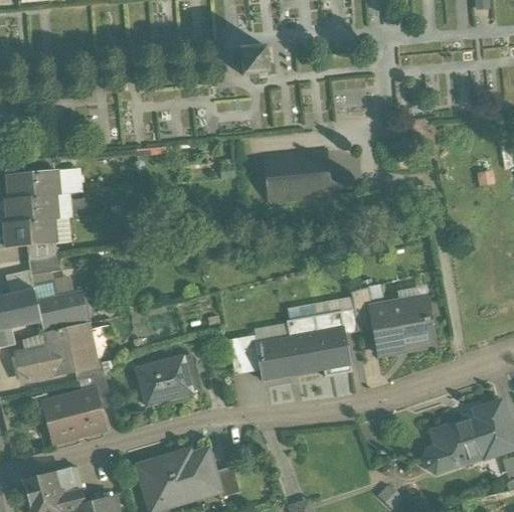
[(269,43),(242,46),(244,72),(271,70),(269,43)]
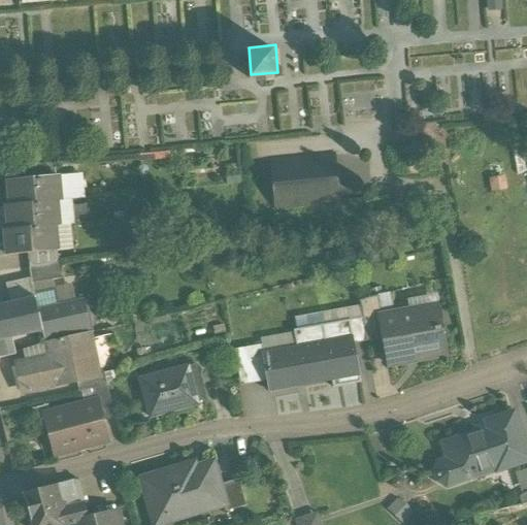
[(286,45),(286,73),(305,73),(305,45),(286,45)]
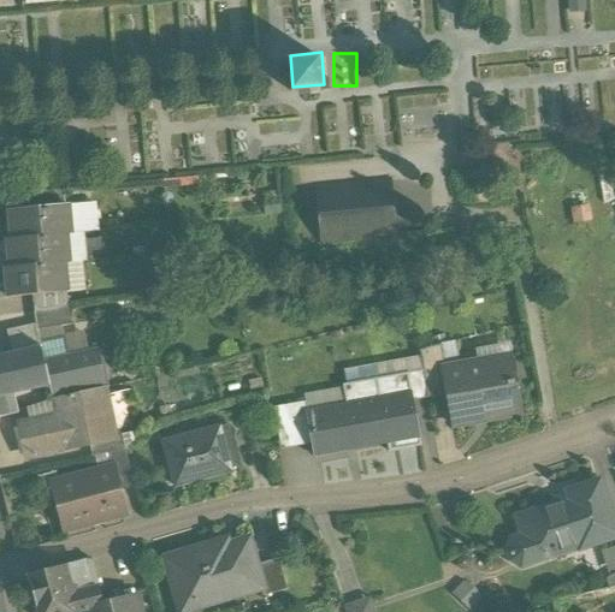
[(390,178),(315,185),(321,241),(396,232),(390,178)]
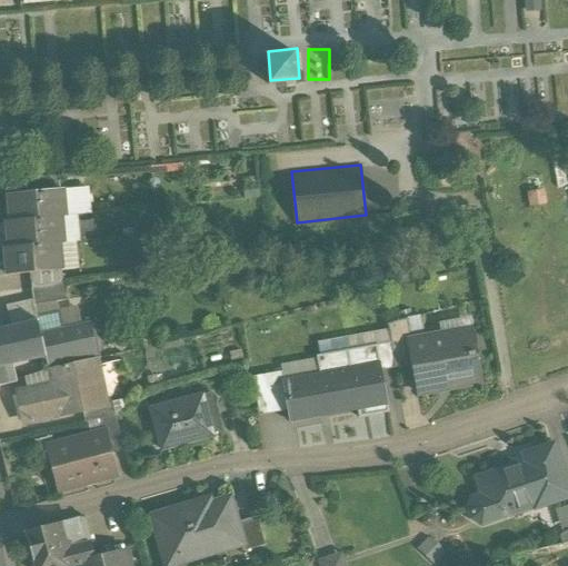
[(57,175),(17,178),(18,192),(59,189),(57,175)]
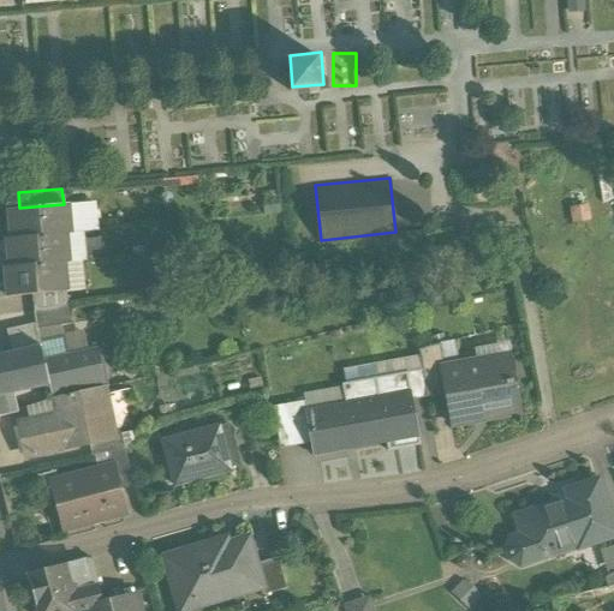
[(19,208),(11,209),(13,237),(66,232),(71,231),(69,203),(64,204),(19,208)]
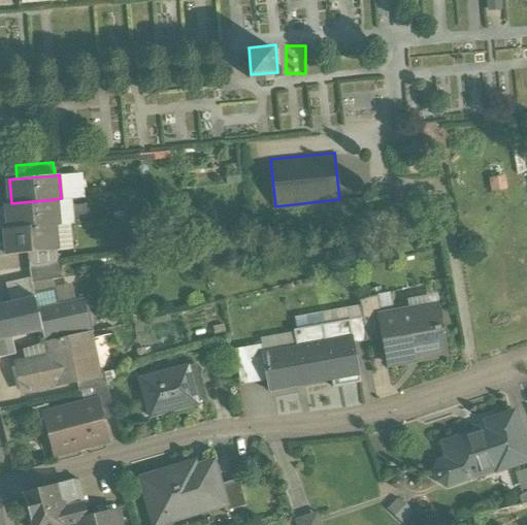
[(11,203),(8,203),(11,228),(55,224),(59,224),(57,199),(11,203)]
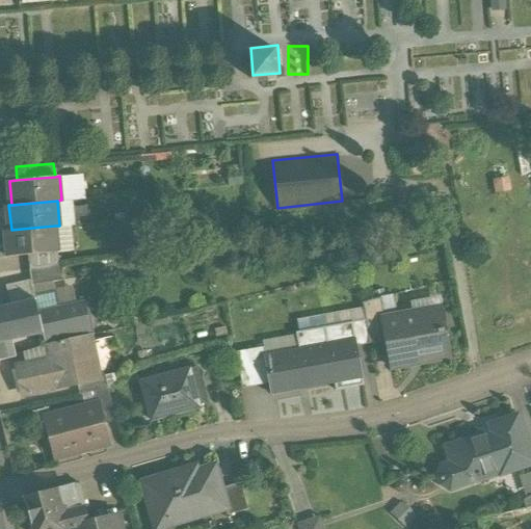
[(11,230),(6,231),(8,256),(28,254),(57,250),(55,226),(11,230)]
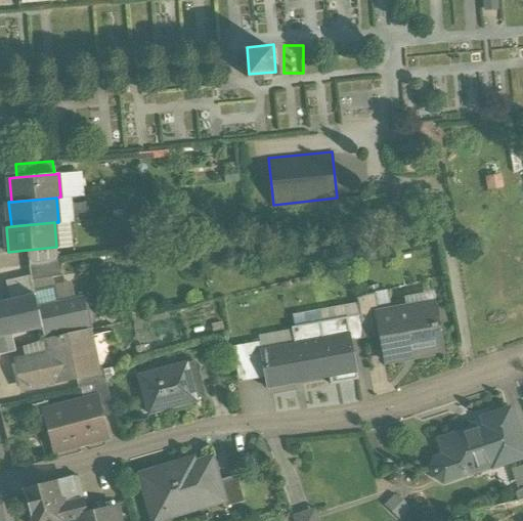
[(56,247),(28,250),(29,263),(58,259),(56,247)]
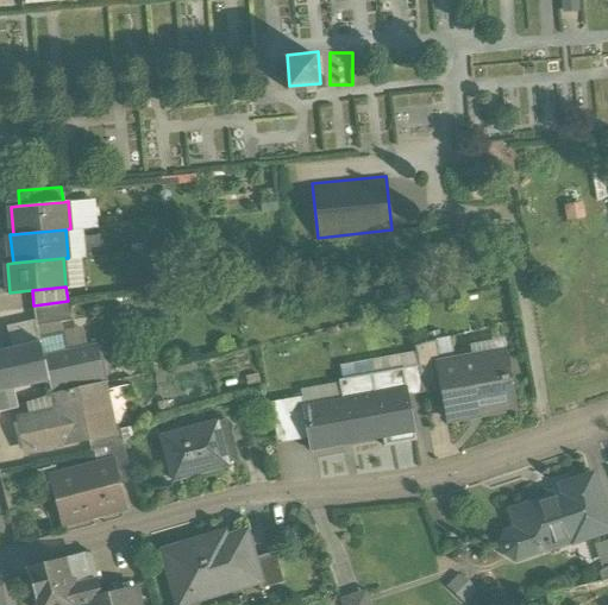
[(68,301),(33,306),(37,323),(71,319),(69,301),(68,301)]
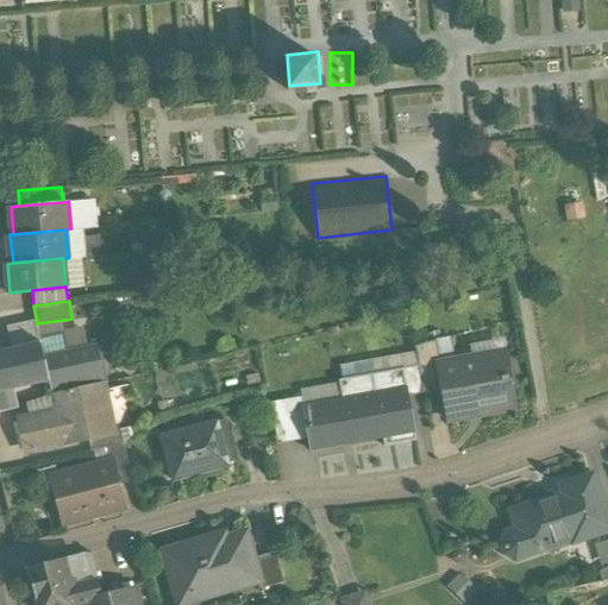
[(63,331),(39,336),(41,341),(43,357),(67,352),(63,331)]
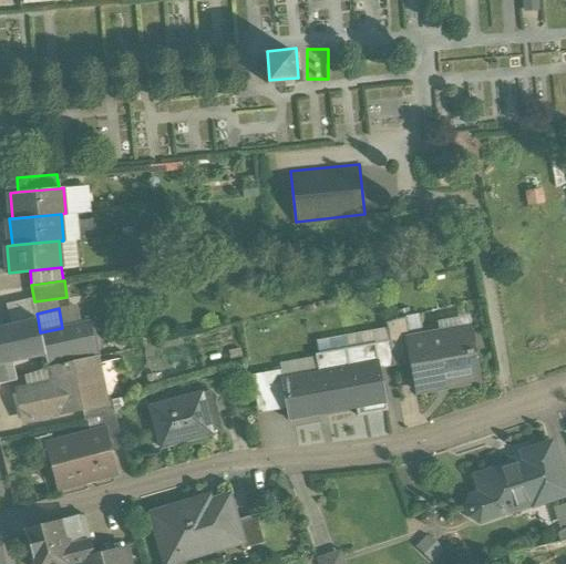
[(407,315),(387,320),(390,340),(394,362),(394,365),(413,361),(409,338),(411,338),(407,315)]
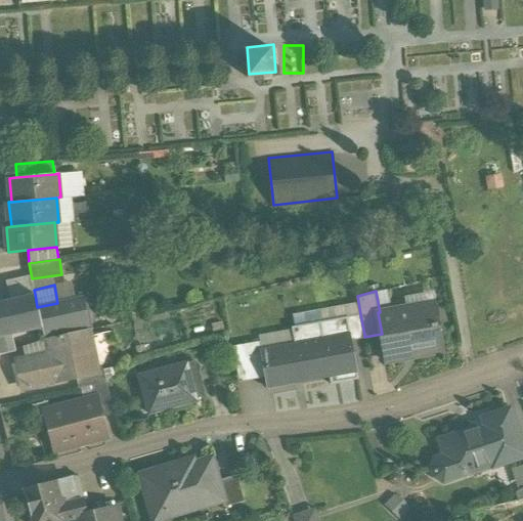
[(35,294),(0,301),(0,335),(3,335),(41,326),(37,307),(35,294)]
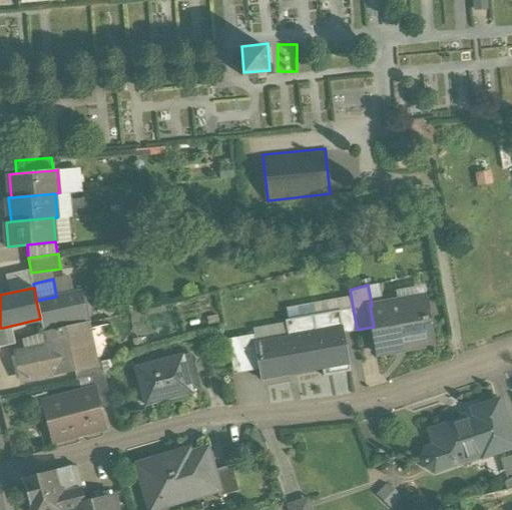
[(56,297),(36,301),(40,319),(40,320),(45,318),(48,329),(86,321),(80,291),(56,297)]
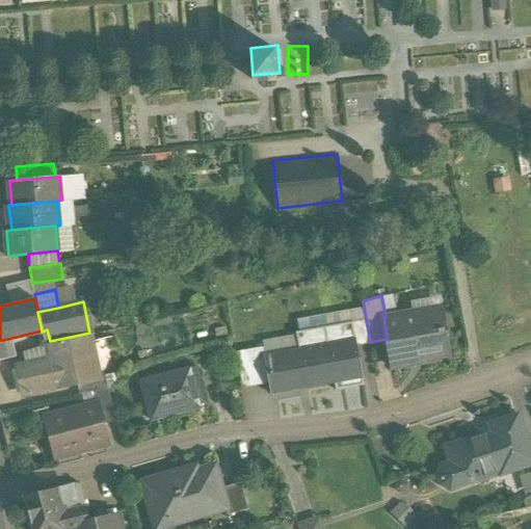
[(386,317),(383,317),(388,339),(393,365),(415,361),(414,358),(449,350),(449,354),(451,354),(445,325),(439,326),(436,314),(419,317),(418,310),(386,317)]
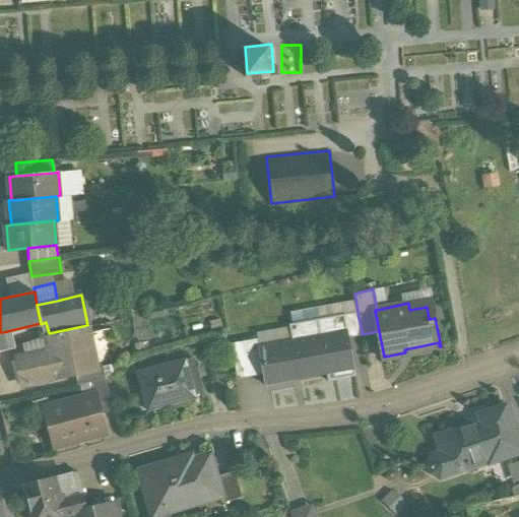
[(358,312),(345,314),(349,335),(362,332),(358,312)]
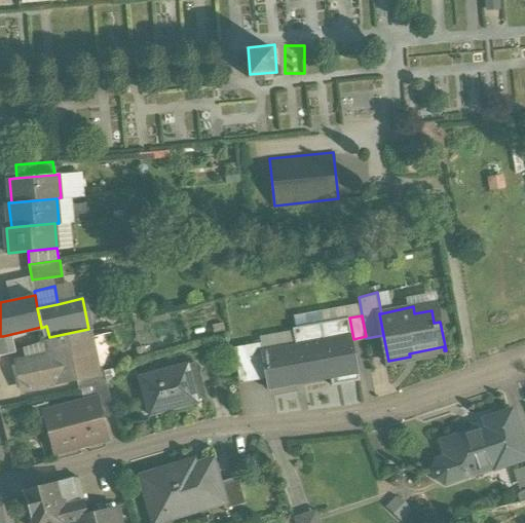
[(332,384),(361,379),(353,339),(349,318),(260,333),(262,342),(267,376),(270,389),(331,378),(332,384)]
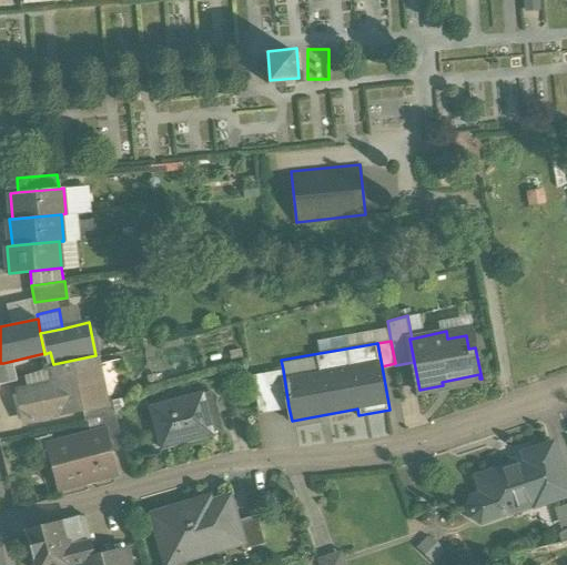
[(53,364),(50,365),(53,383),(17,391),(23,419),(81,406),(98,403),(98,402),(104,400),(95,355),(53,364)]
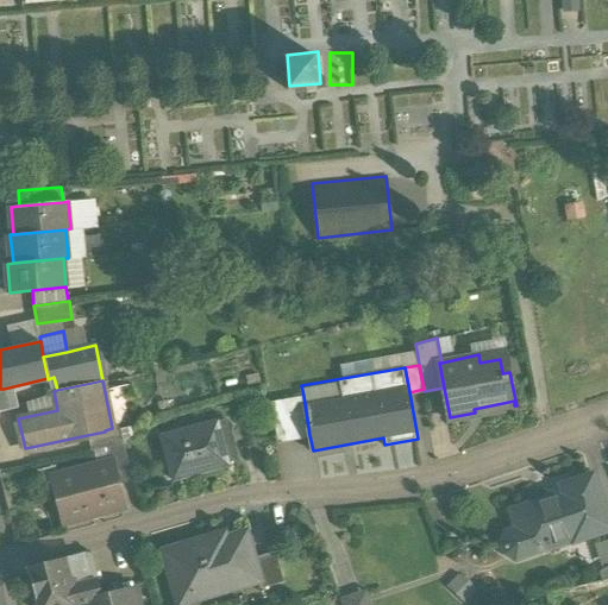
[(279,440),(309,435),(304,396),(271,401),(279,440)]
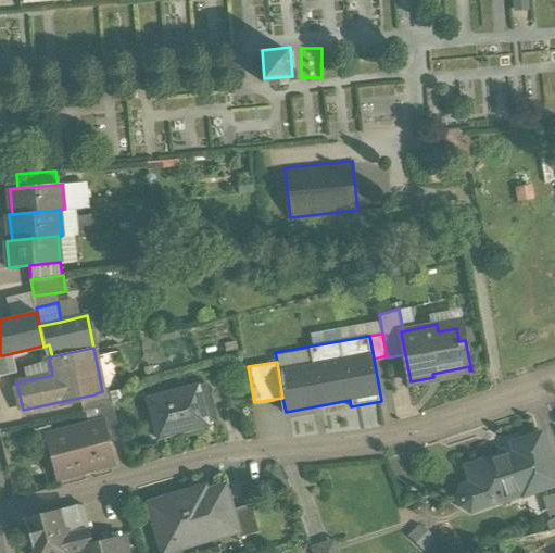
[(0,374),(0,386),(10,385),(7,373),(0,374)]
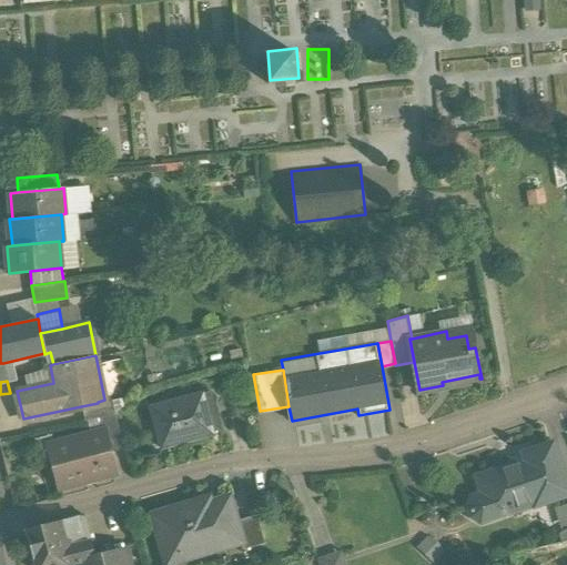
[(203,393),(152,406),(162,447),(213,434),(203,393)]
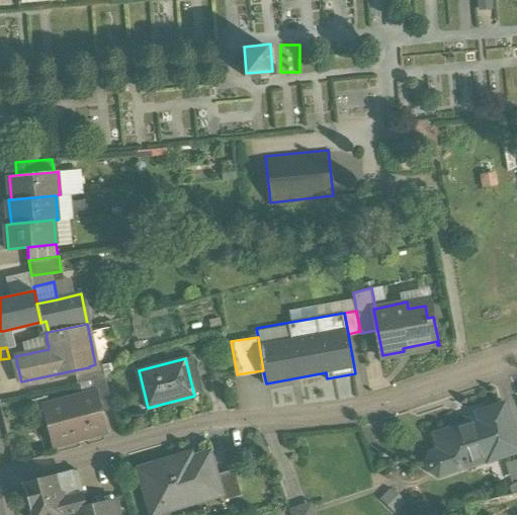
[(95,364),(89,366),(89,367),(74,370),(77,382),(91,379),(104,376),(101,363),(95,364)]
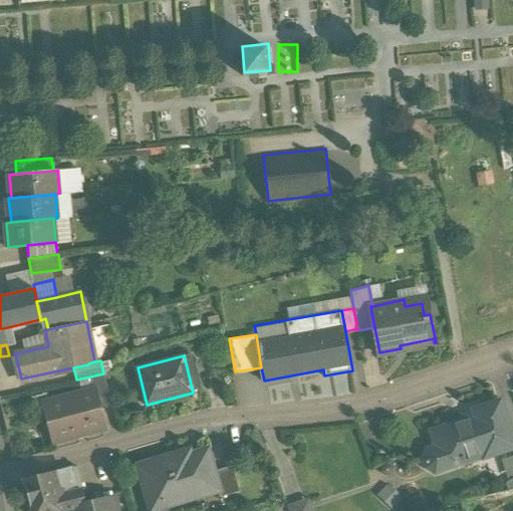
[(103,373),(90,376),(93,388),(95,388),(100,408),(111,405),(103,373)]
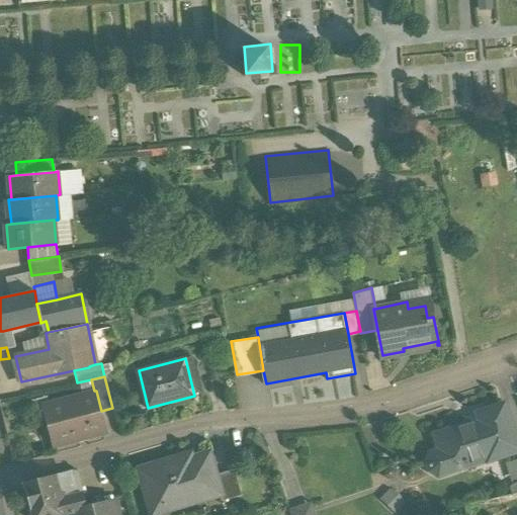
[(94,391),(42,405),(54,443),(106,430),(101,411),(96,391),(94,391)]
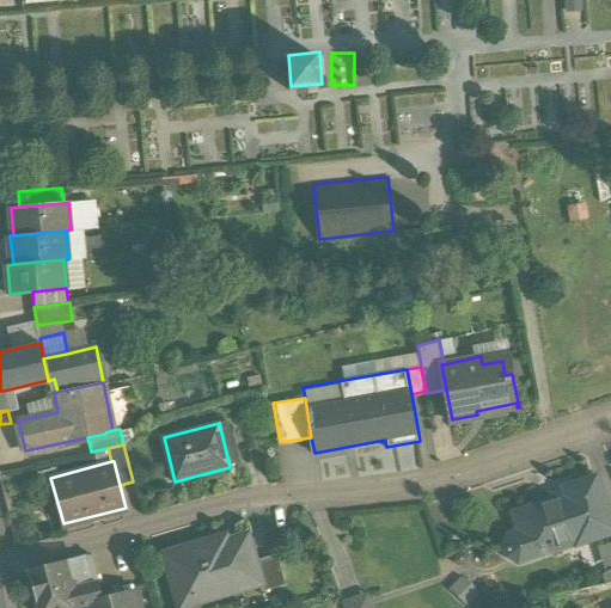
[(610,522),(596,477),(566,487),(568,495),(515,513),(521,530),(511,534),(507,545),(511,554),(520,560),(539,554),(538,551),(550,546),(551,551),(556,548),(555,545),(576,538),(578,542),(610,529),(610,522)]
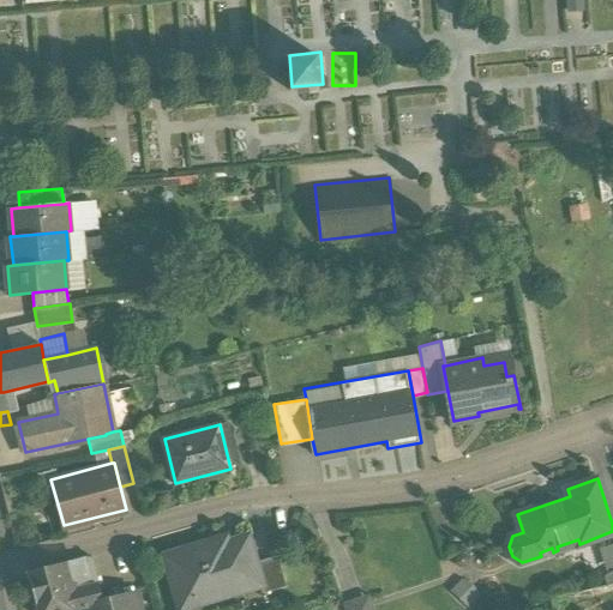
[(250,533),(199,548),(198,543),(164,554),(172,578),(186,574),(192,596),(239,583),(241,591),(262,585),(264,585),(258,562),(250,533)]
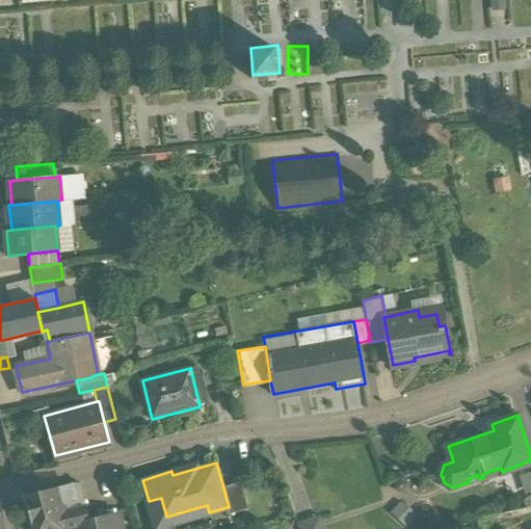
[(79,481),(56,487),(61,507),(57,508),(58,513),(85,505),(79,481)]
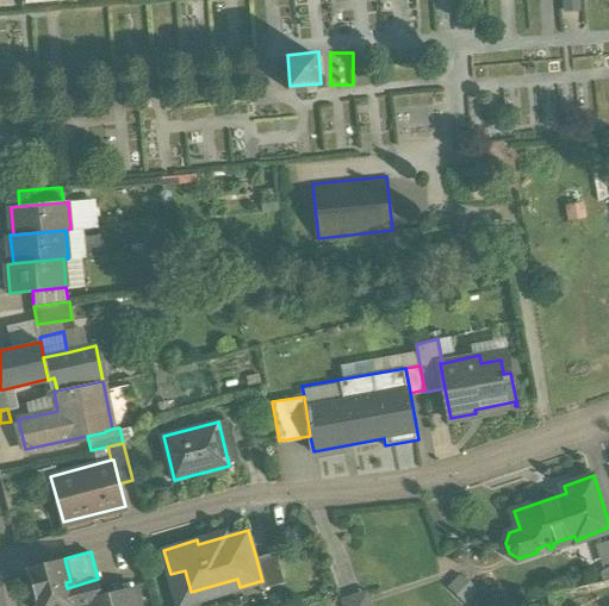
[(275,553),(256,558),(262,581),(260,581),(262,587),(284,581),(275,553)]
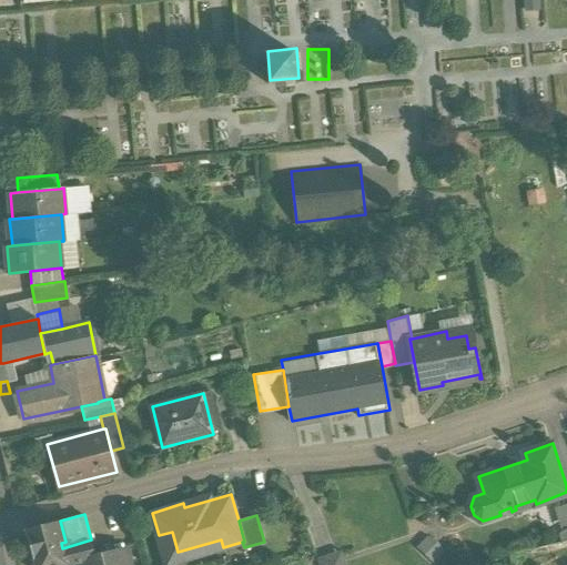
[(60,521),(26,530),(31,551),(30,551),(31,556),(32,556),(34,564),(62,564),(67,564),(62,548),(61,543),(66,542),(60,521)]
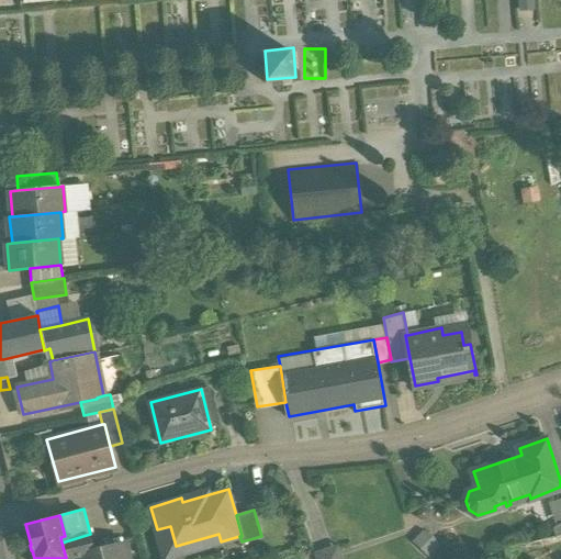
[(413,540),(428,555),(439,544),(424,529),(413,540)]
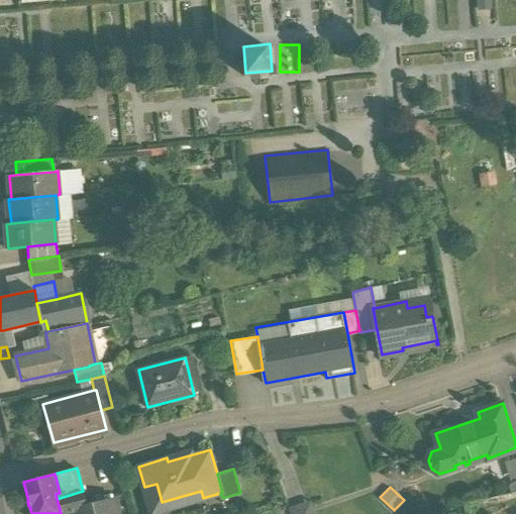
[(83,491),(57,499),(61,513),(70,511),(87,506),(87,505),(83,491)]
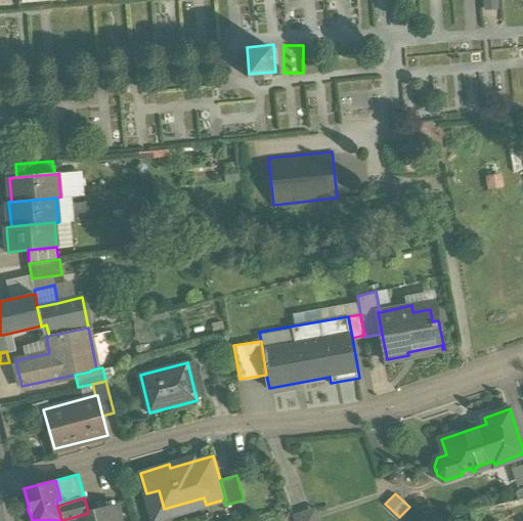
[(120,520),(116,505),(88,512),(88,513),(71,518),(71,520),(120,520)]
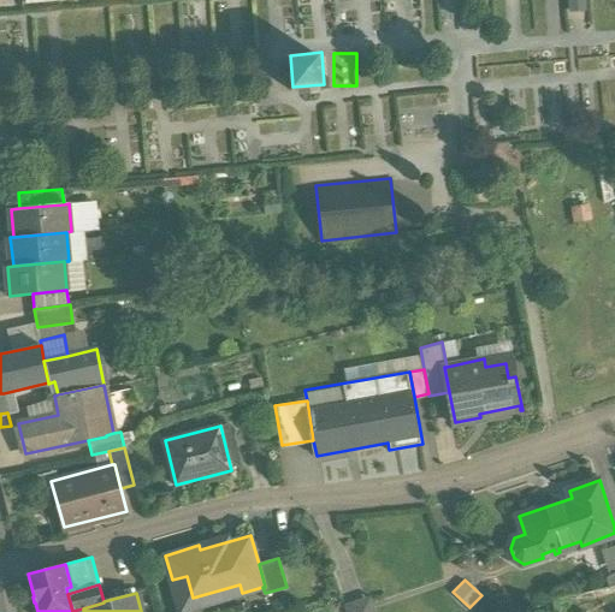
[(376,611),(371,595),(344,605),(346,611),(376,611)]
